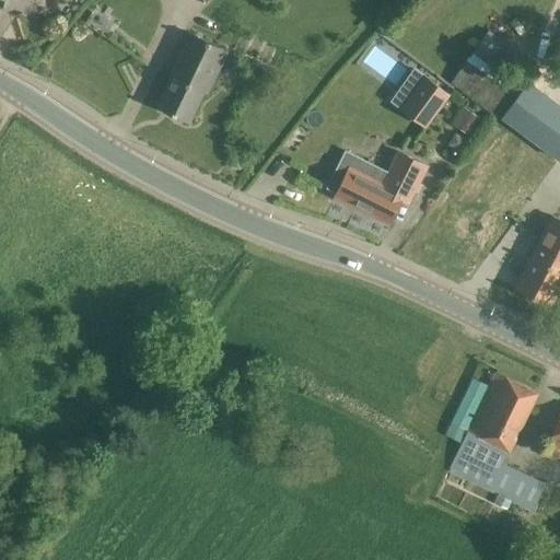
[(158,106),(189,123),(203,93),(208,95),(229,50),(188,31),(166,76),(171,77),(158,106)]
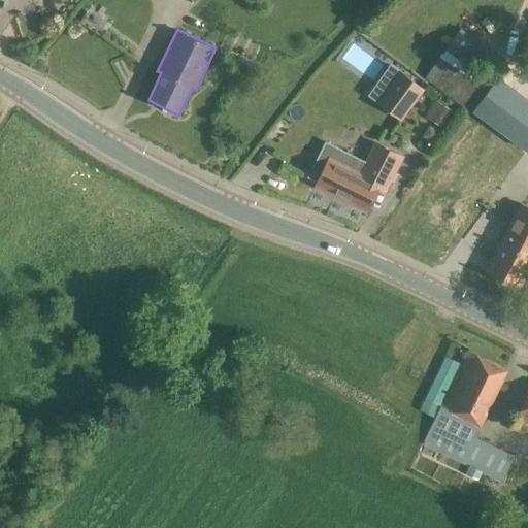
[(463,105),(486,73),(447,45),(424,77),(463,105)]
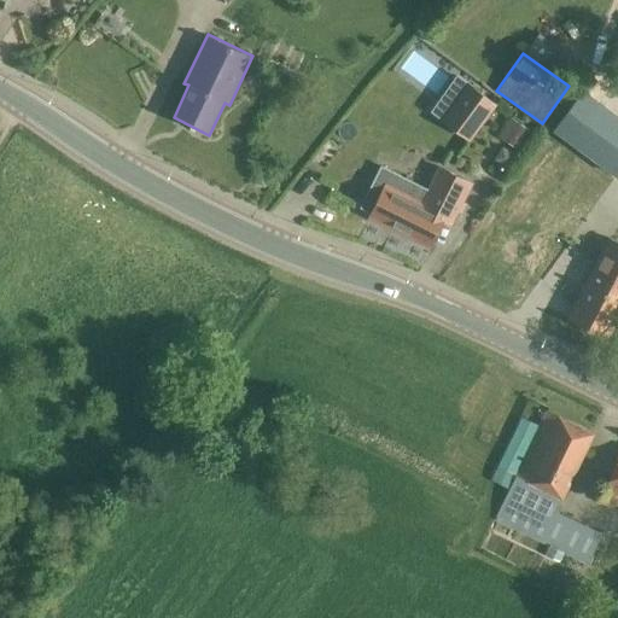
[(487,95),(452,70),(432,95),(468,121),(487,95)]
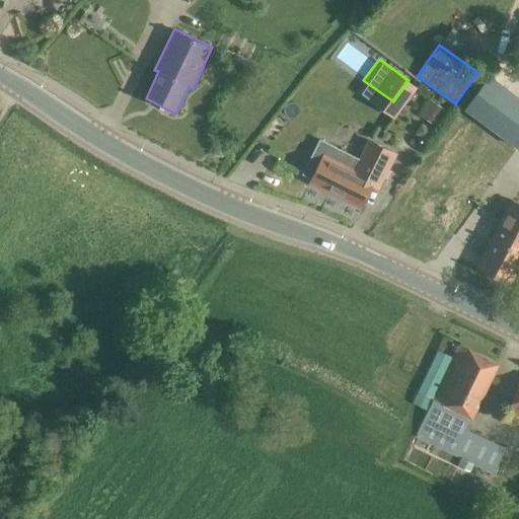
[(518,142),(518,99),(487,76),(463,109),(515,148),(518,142)]
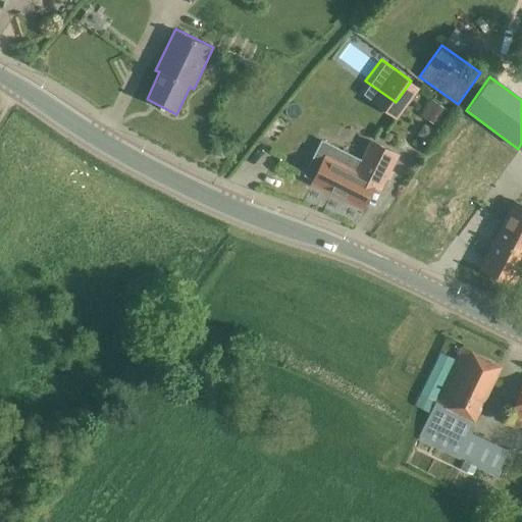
[(322,141),(305,174),(314,179),(312,183),(362,208),(373,186),(379,189),(397,156),(397,155),(371,142),(371,143),(361,161),(322,141)]
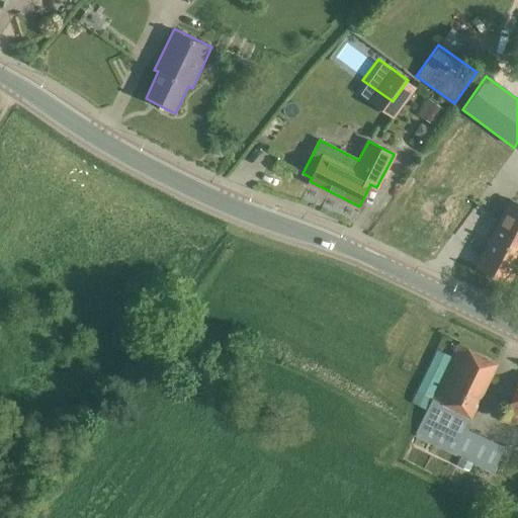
[(517,203),(511,200),(500,223),(512,229),(504,244),(517,251),(517,203)]
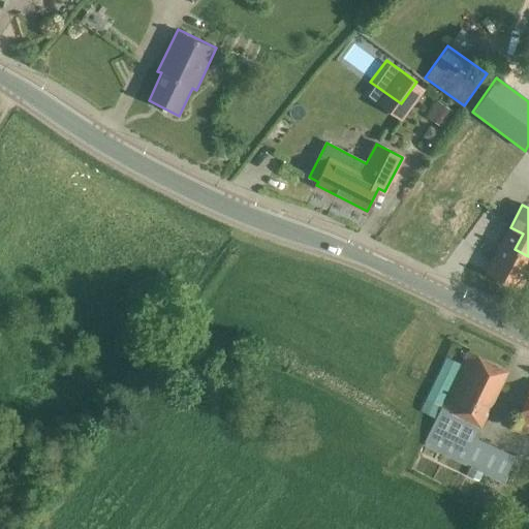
[(523,234),(510,227),(502,244),(504,244),(489,274),(520,289),(528,270),(528,256),(515,249),(523,234)]
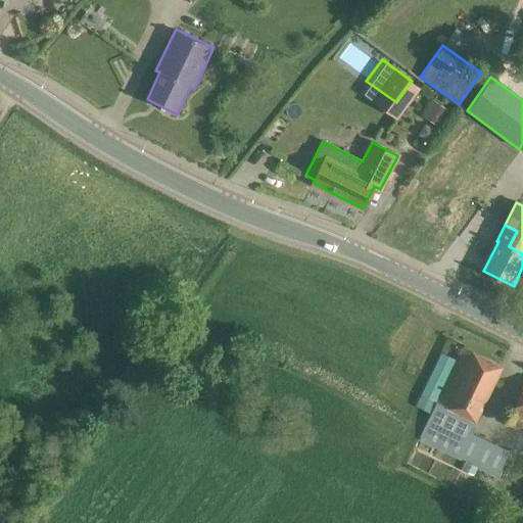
[(436,403),(418,439),(496,478),(510,452),(470,432),(475,422),(476,423),(504,366),(462,346),(436,403)]
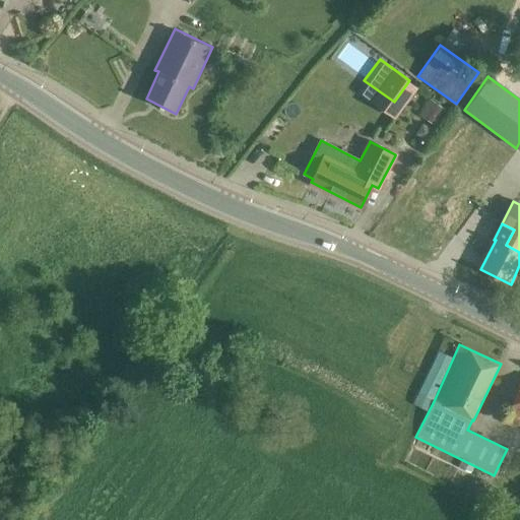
[(519,389),(510,410),(509,410),(503,423),(516,429),(519,420),(519,389)]
